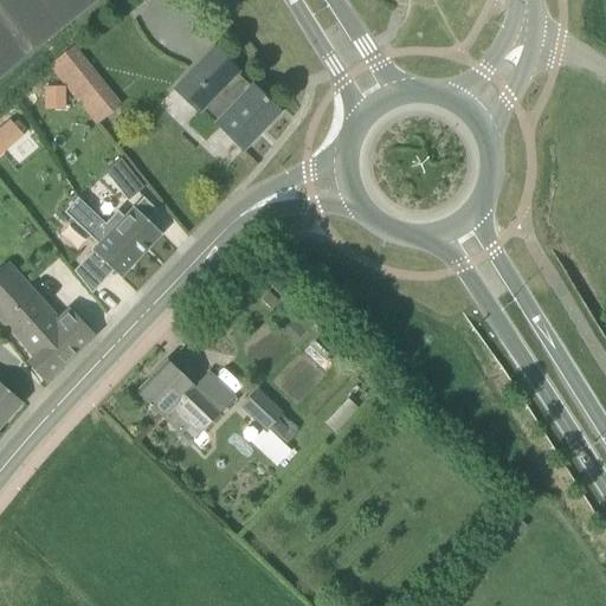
[(73,46),(49,66),(95,126),(121,104),(73,46)]
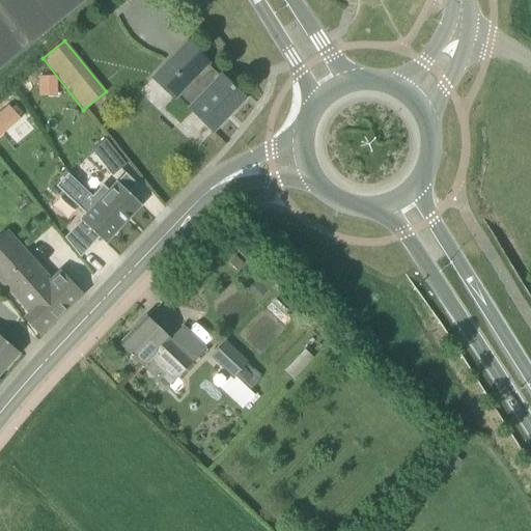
[(189,109),(213,132),(245,99),(221,76),(220,77),(207,64),(208,63),(188,43),(168,65),(169,64),(177,73),(174,75),(177,78),(179,75),(188,83),(177,93),(192,107),(189,109)]
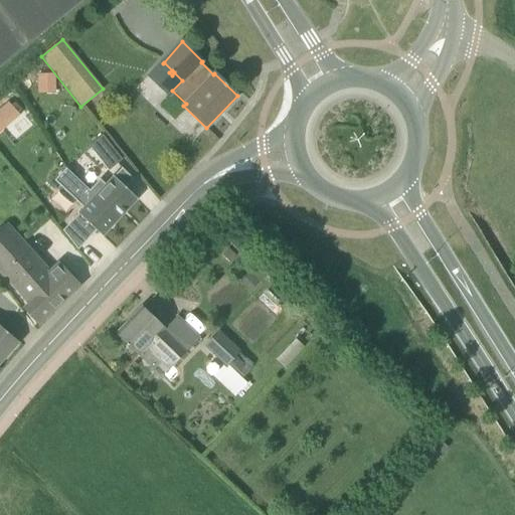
[(55,74),(38,73),(38,94),(55,94),(55,74)]
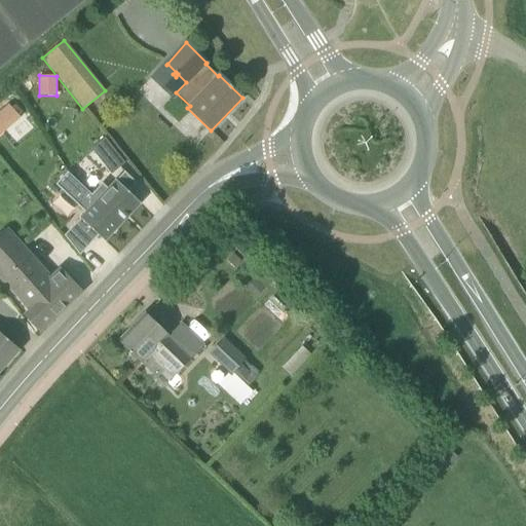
[(7,103),(0,109),(0,136),(21,117),(7,103)]
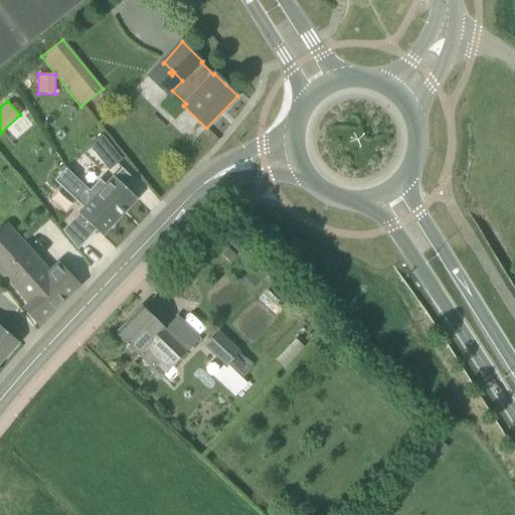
[(102,135),(90,145),(110,169),(122,159),(102,135)]
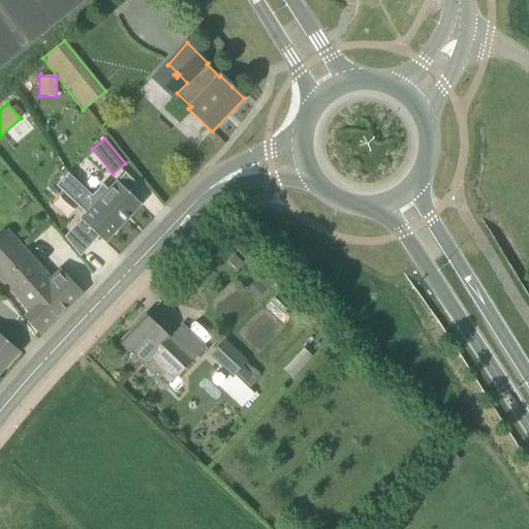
[(68,174),(123,225),(142,205),(130,193),(139,183),(127,172),(110,190),(103,185),(93,196),(68,174)]
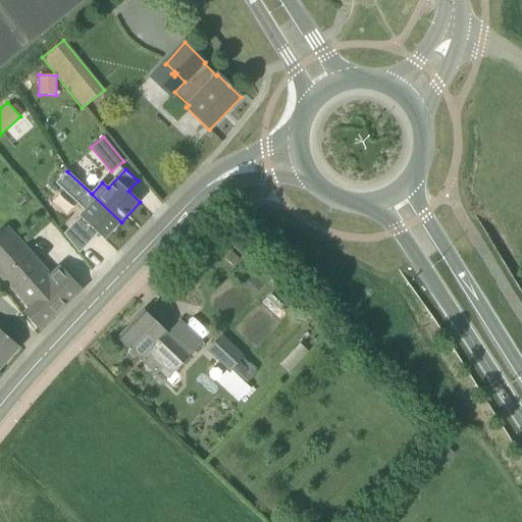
[(121,222),(67,171),(56,184),(86,212),(73,225),(91,242),(98,235),(104,240),(121,222)]
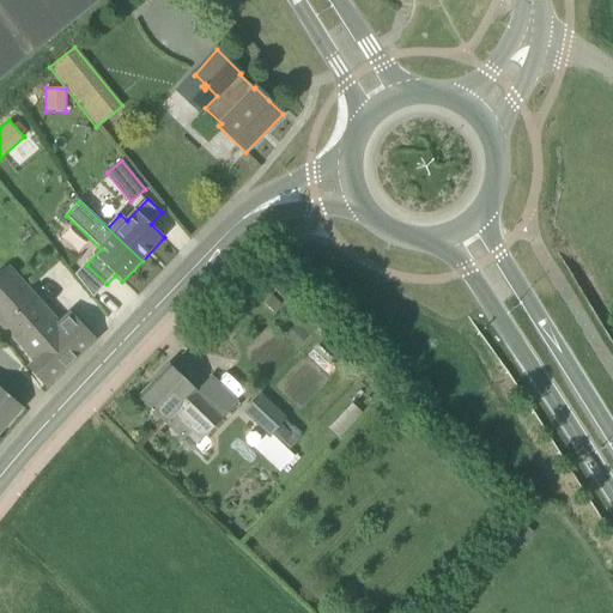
[(46,386),(95,340),(71,315),(61,323),(7,265),(0,271),(0,326),(31,360),(28,365),(46,386)]
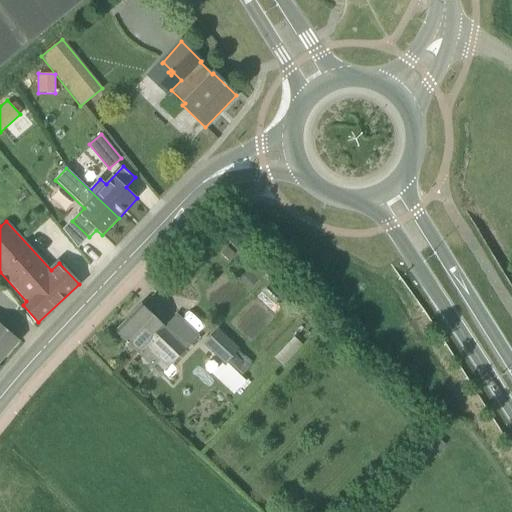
[(235,254),(227,247),(221,253),(228,261),(235,254)]
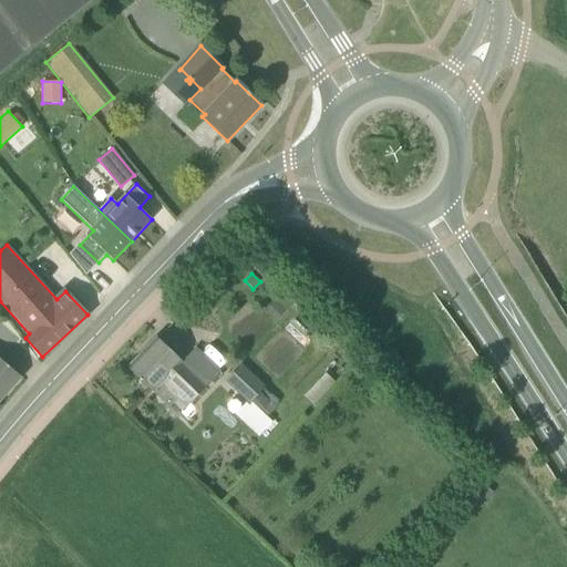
[(279,295),(264,311),(276,322),(286,312),(281,308),(287,302),(279,295)]
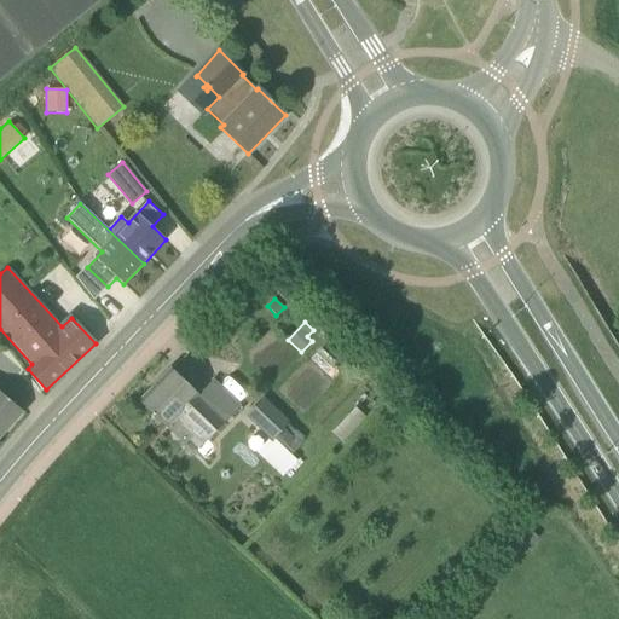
[(198,395),(172,370),(139,401),(185,445),(197,432),(207,441),(241,405),(214,380),(198,395)]
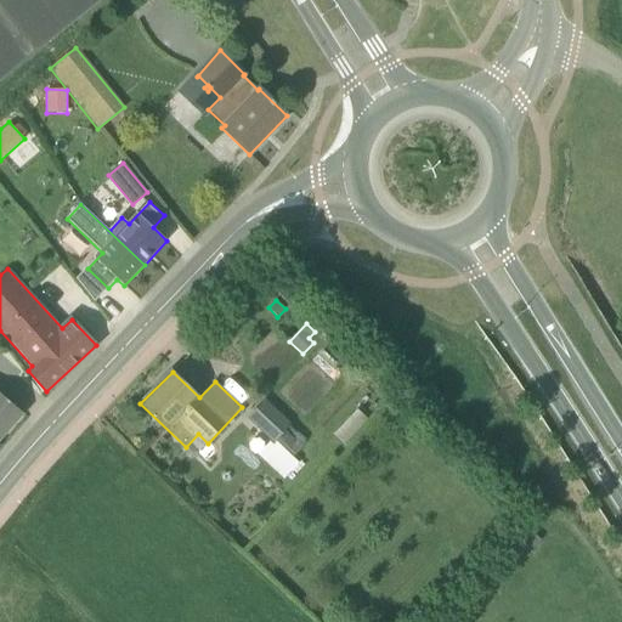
[(0,440),(24,414),(0,393),(0,440)]
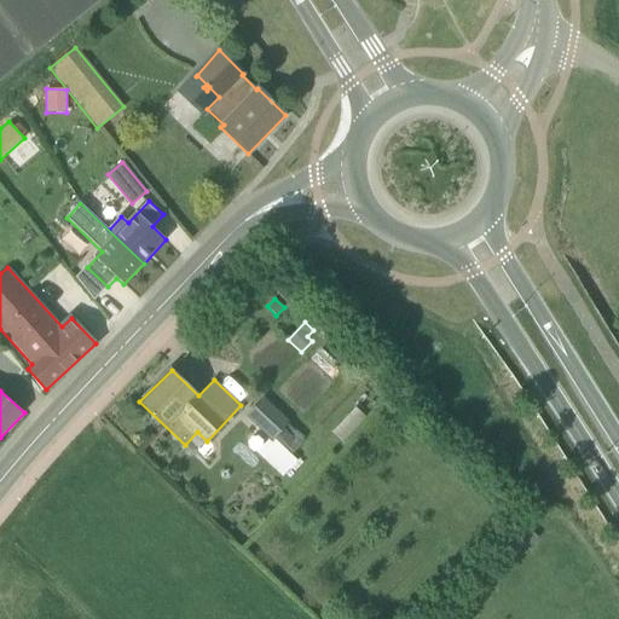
[(288,423),(289,422),(264,398),(246,416),(272,441),(275,439),(285,450),(300,434),(288,423)]
